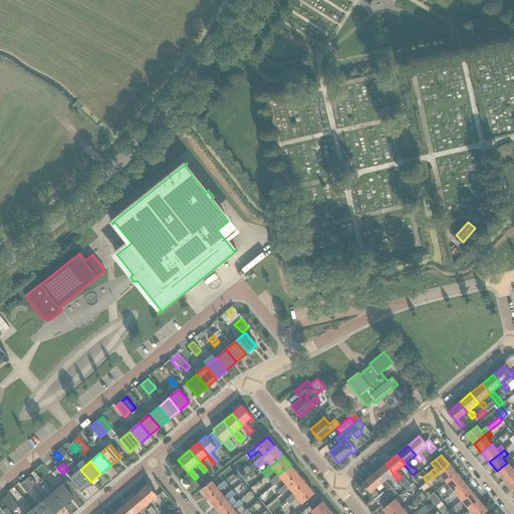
[(253,471),(258,467),(254,463),(249,467),(251,469),(253,471)]
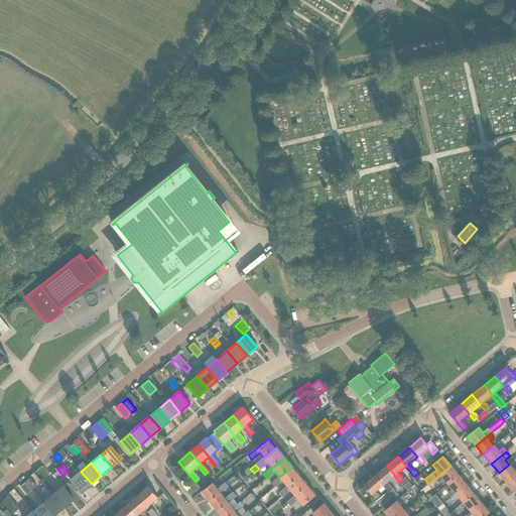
[(506,483),(515,474),(515,468),(514,470),(509,465),(499,473),(506,483)]
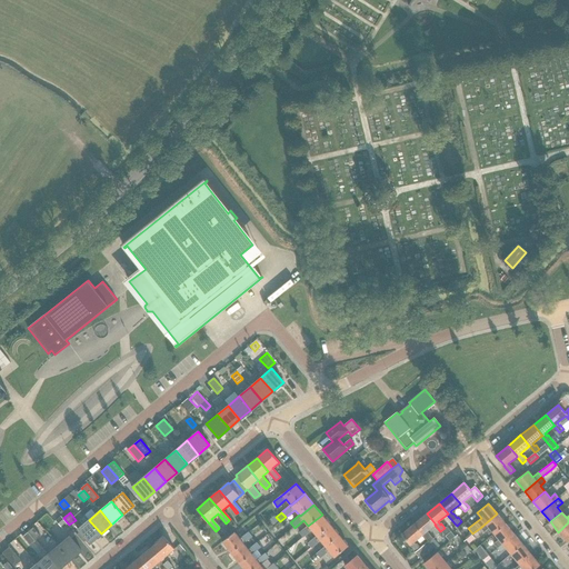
[(429,541),(432,538),(429,533),(428,535),(426,532),(435,525),(436,525),(427,513),(413,523),(422,535),(428,541),(429,541)]
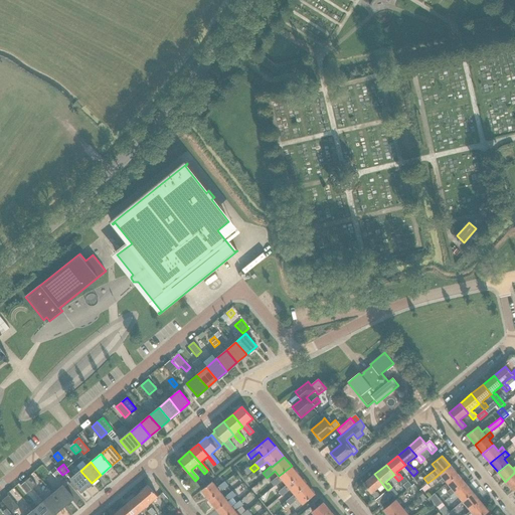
[(447,483),(458,474),(450,465),(435,478),(438,482),(443,478),(447,483)]
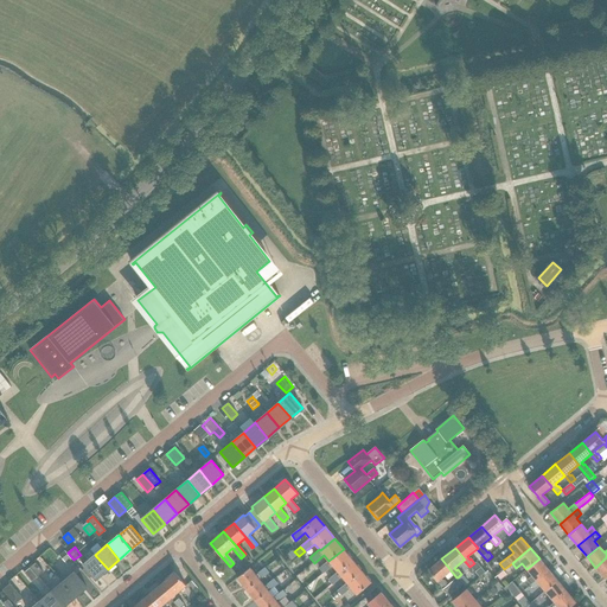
[(328,561),(326,563),(319,568),(324,573),(330,568),(333,566),(338,572),(352,560),(344,549),(328,561)]
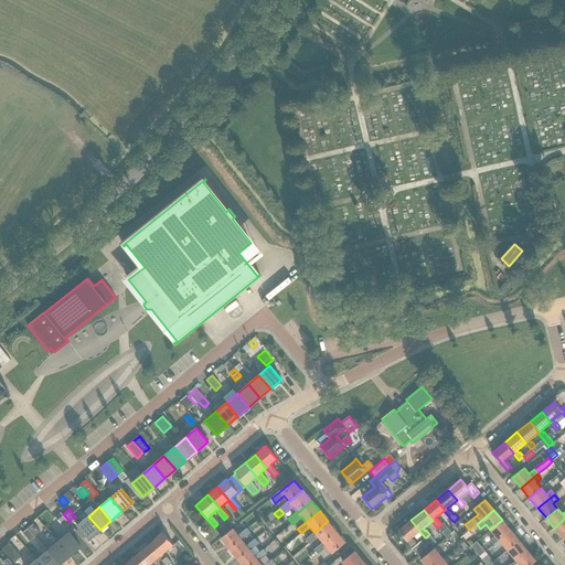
[(267,518),(270,523),(277,518),(276,515),(274,513),(273,512),(267,518)]
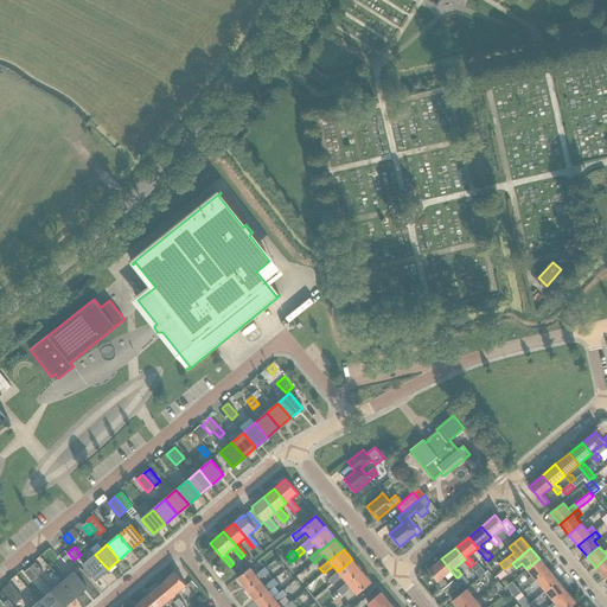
[(96,579),(108,569),(95,555),(83,564),(96,579)]
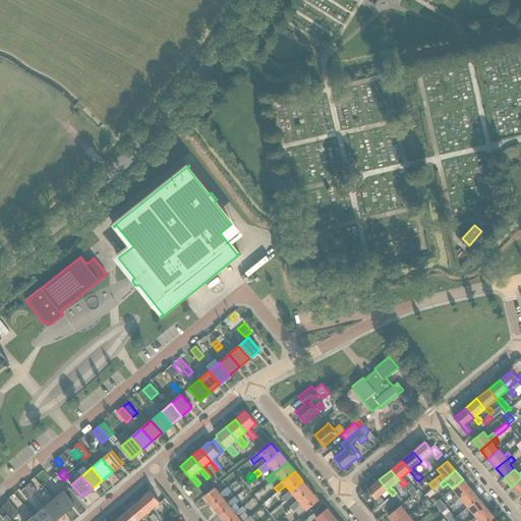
[(520,478),(511,487),(519,497),(520,495),(520,478)]
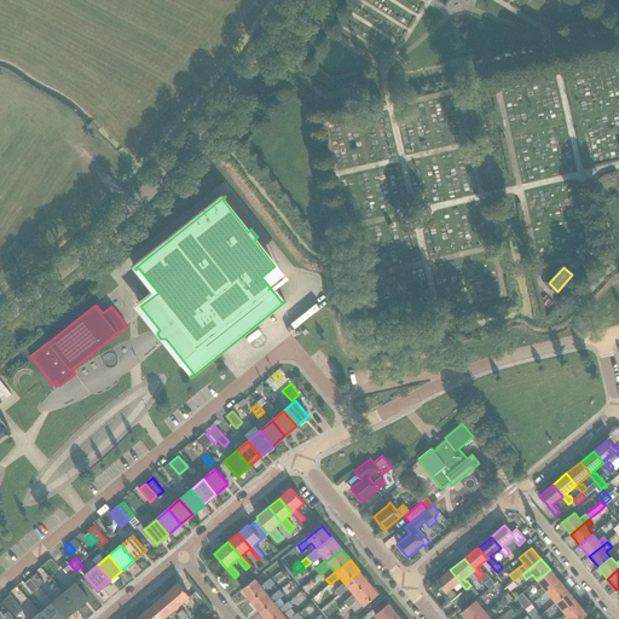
[(450,590),(460,582),(450,570),(437,582),(446,593),(452,600),(451,601),(457,608),(472,596),(466,589),(457,596),(453,591),(452,593),(450,590)]
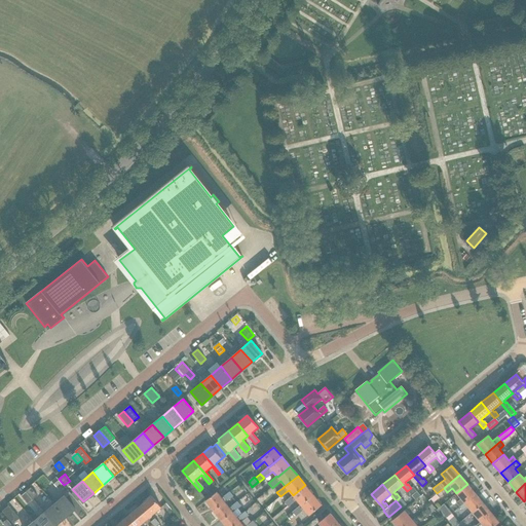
[(475,494),(467,484),(456,493),(461,499),(456,502),(459,506),(475,494)]
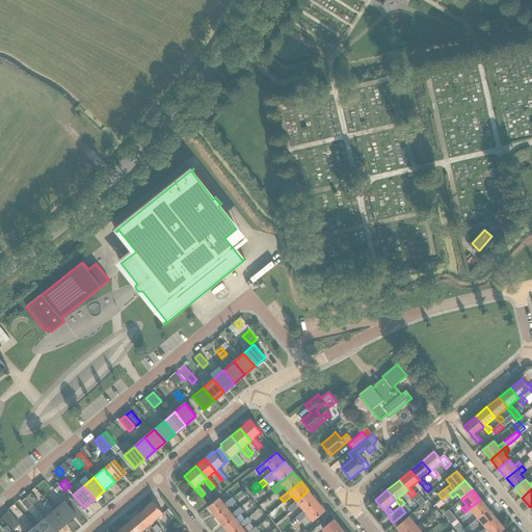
[(304,511),(317,501),(309,490),(296,501),(288,508),(291,512),(299,505),(303,510),(304,511)]
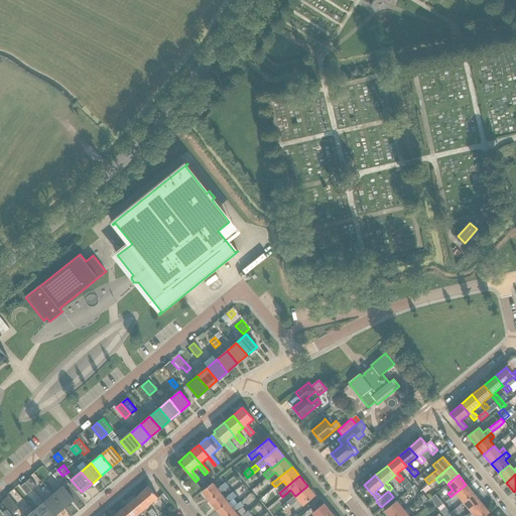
[(30,479),(25,482),(32,490),(36,486),(30,479)]
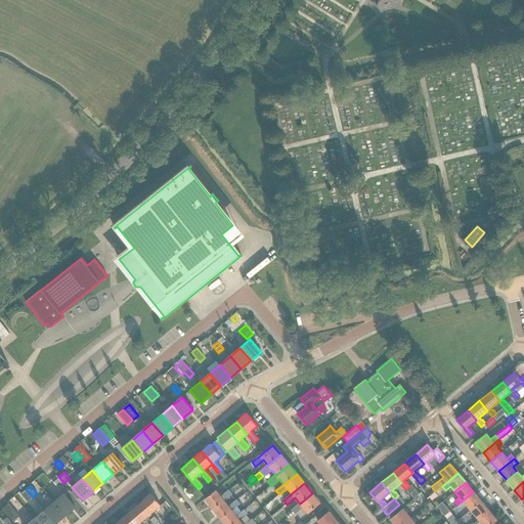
[(28,501),(33,497),(26,489),(20,494),(28,501)]
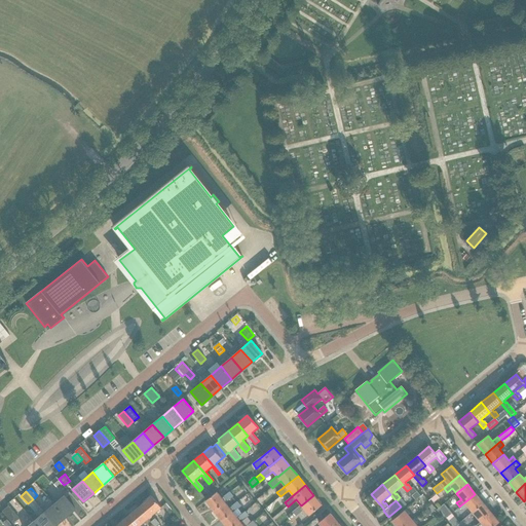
[(225,502),(227,501),(233,496),(230,492),(229,491),(223,496),(222,498),(217,492),(205,501),(214,511),(225,502)]
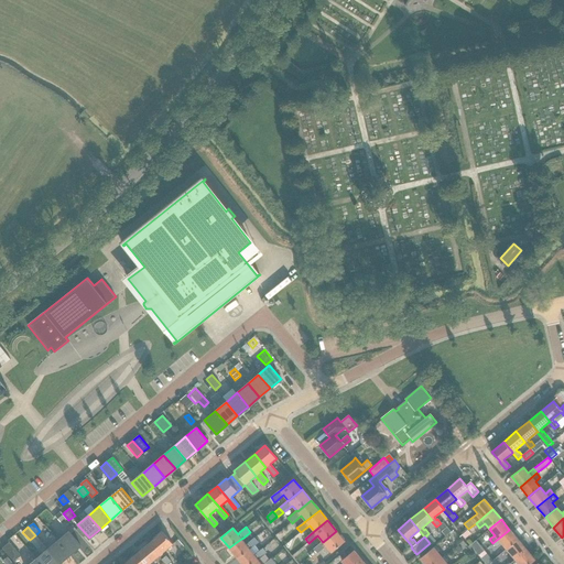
[(442,531),(445,537),(451,532),(447,527),(442,531)]
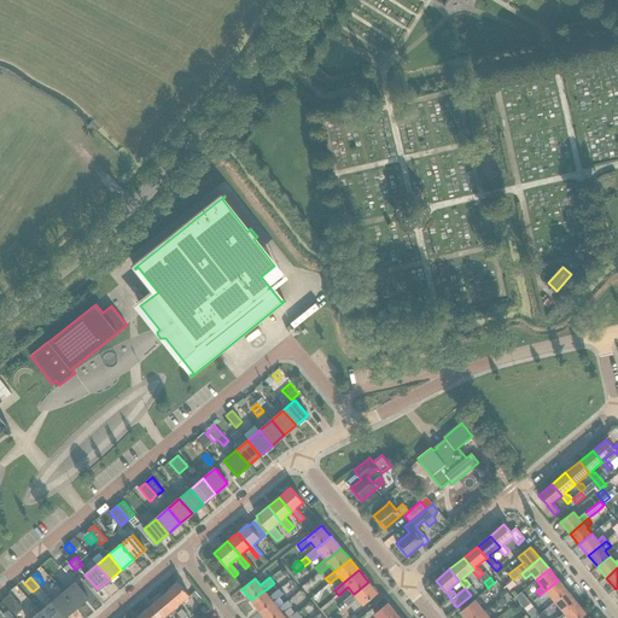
[(555,601),(567,592),(558,581),(540,595),(544,600),(549,595),(555,601)]
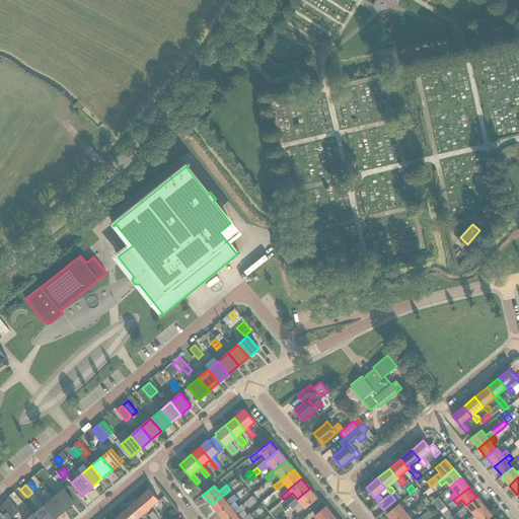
[(317,498),(309,489),(297,499),(296,498),(288,505),(291,509),(292,510),(300,503),(305,509),(317,498)]
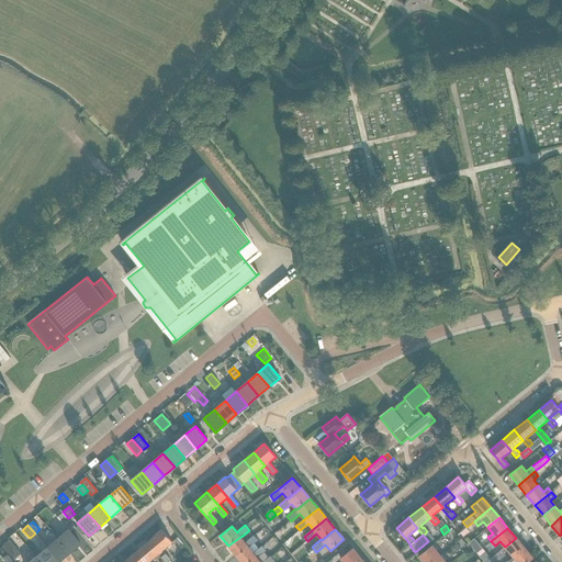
[(58,539),(69,552),(80,543),(69,530),(58,539)]
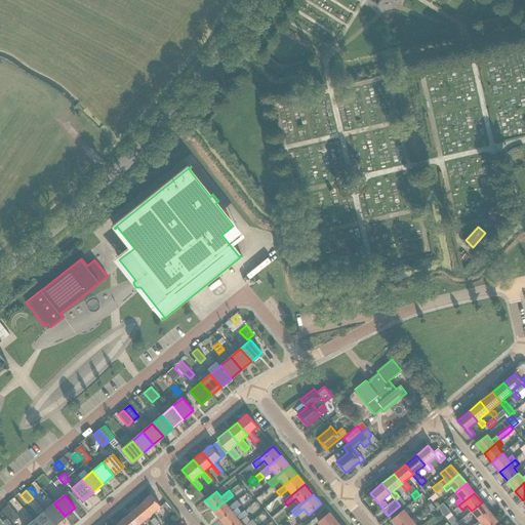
[(138,507),(148,518),(161,507),(151,495),(138,507)]
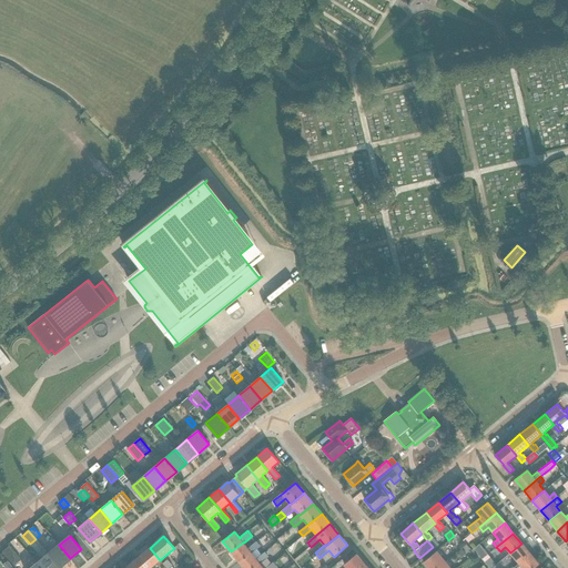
[(231,551),(239,563),(251,553),(251,554),(260,546),(256,541),(247,548),(243,543),(231,551)]
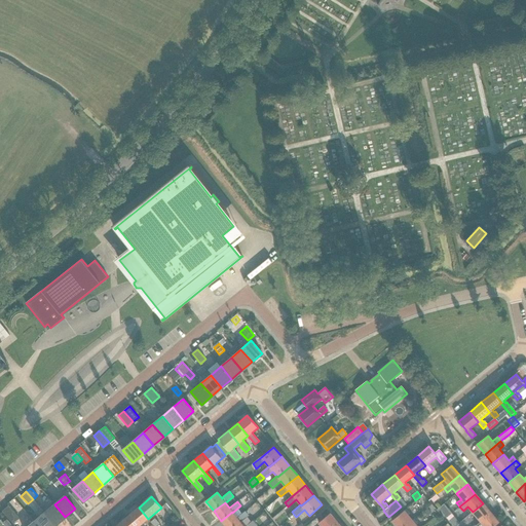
[(172,510),(166,502),(163,505),(168,512),(172,510)]
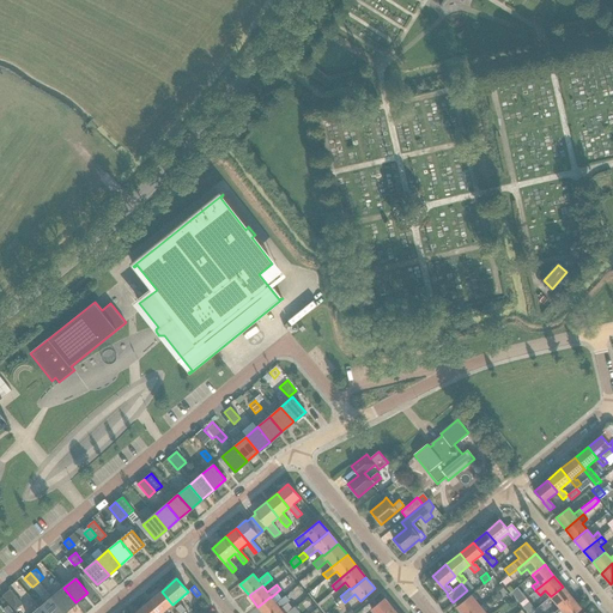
[(559,608),(572,598),(563,587),(551,596),(559,608)]
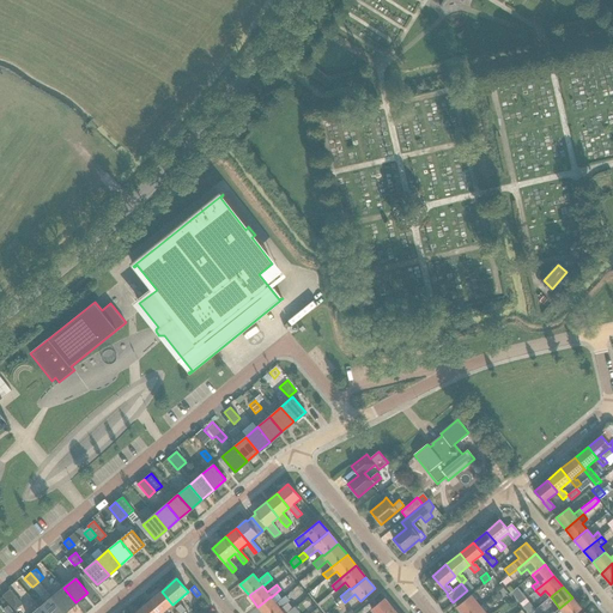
[(52,598),(64,612),(76,602),(64,588),(52,598)]
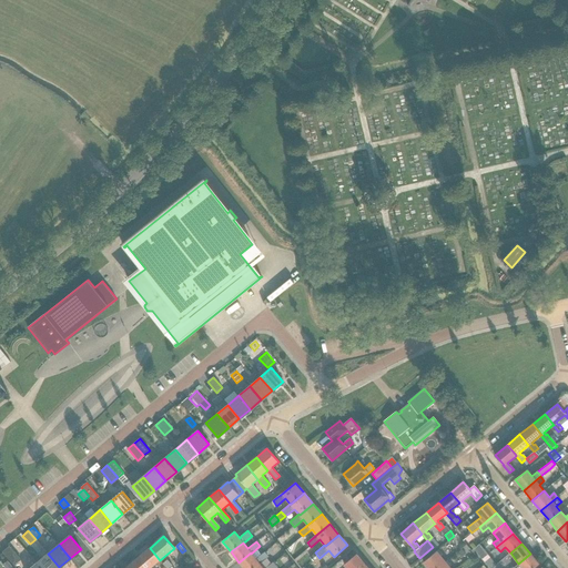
[(21,559),(9,546),(2,553),(14,566),(21,559)]
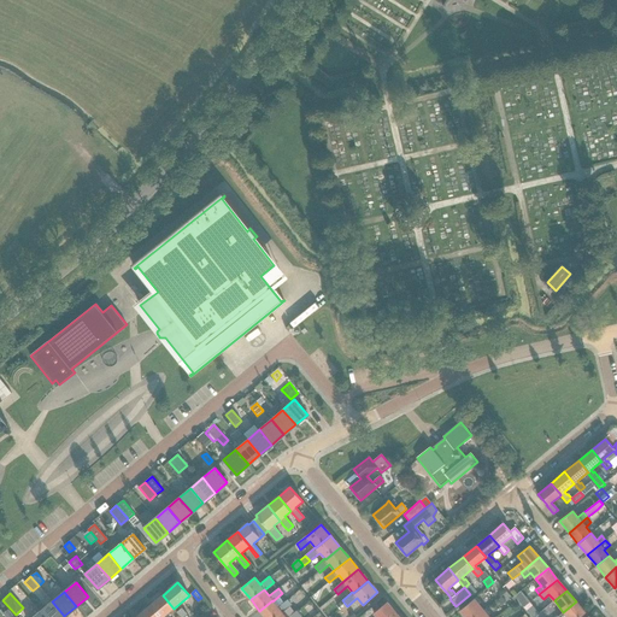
[(147,607),(154,616),(163,616),(174,609),(163,595),(147,607)]
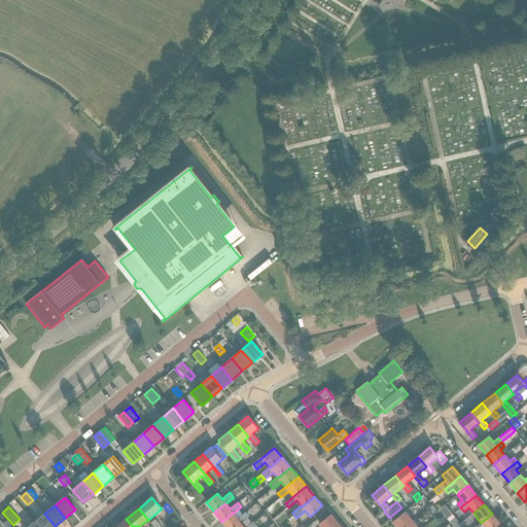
[(406,526),(413,522),(409,517),(411,515),(407,511),(393,522),(397,526),(406,526)]
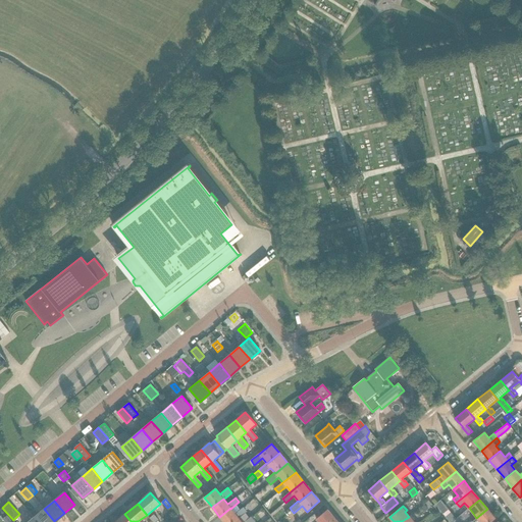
[(230,508),(219,517),(223,521),(232,521),(239,518),(247,512),(243,507),(237,512),(236,514),(230,509),(230,508)]
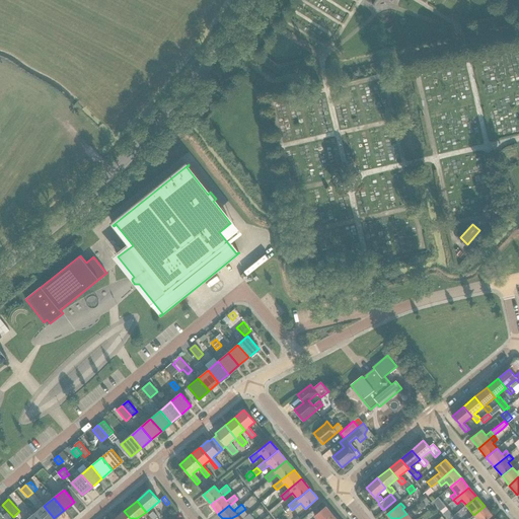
[(36,518),(53,518),(54,518),(44,506),(33,515),(36,518)]
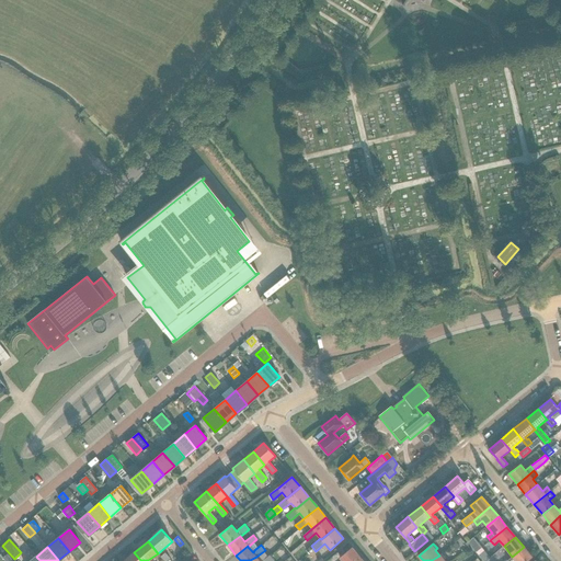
[(527,560),(531,557),(524,547),(512,557),(513,557),(507,560),(527,560)]
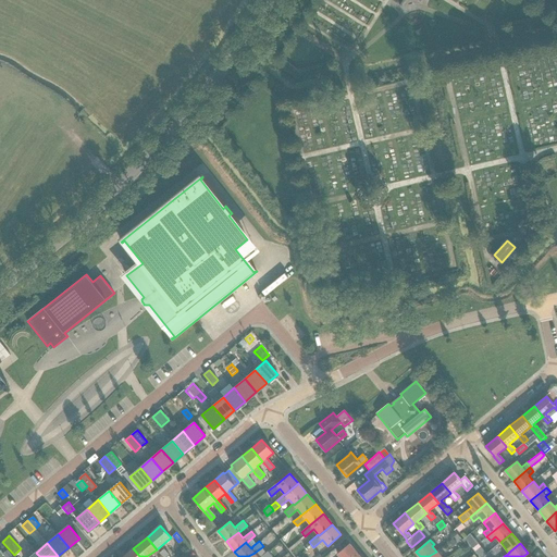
[(355,556),(358,554),(349,544),(338,554),(341,556),(355,556)]
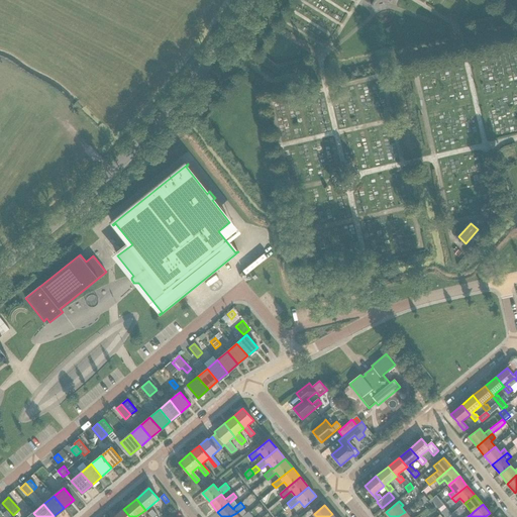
[(409,516),(408,516),(414,511),(411,508),(408,511),(407,510),(405,512),(398,516),(409,516)]
